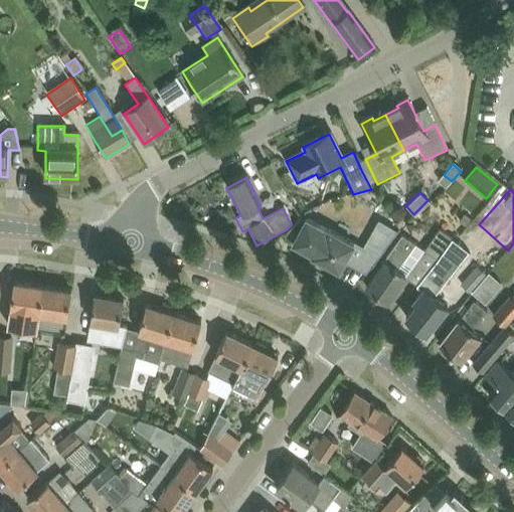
[(463,214),(457,222),(465,229),(471,220),(463,214)]
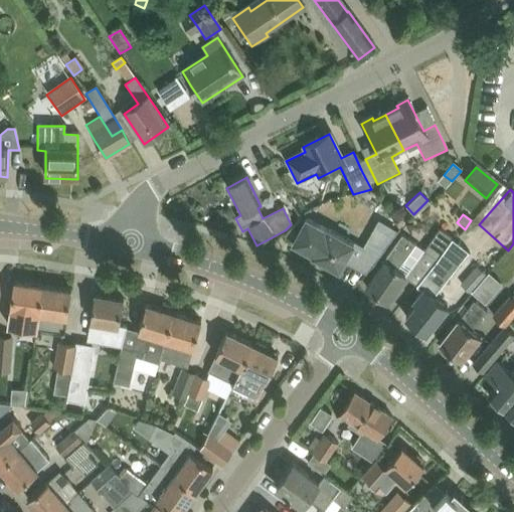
[(301,218),(284,236),(293,241),(291,244),(315,259),(338,272),(348,254),(353,245),(340,238),(330,232),(317,225),(318,223),(307,217),(305,221),(301,218)]
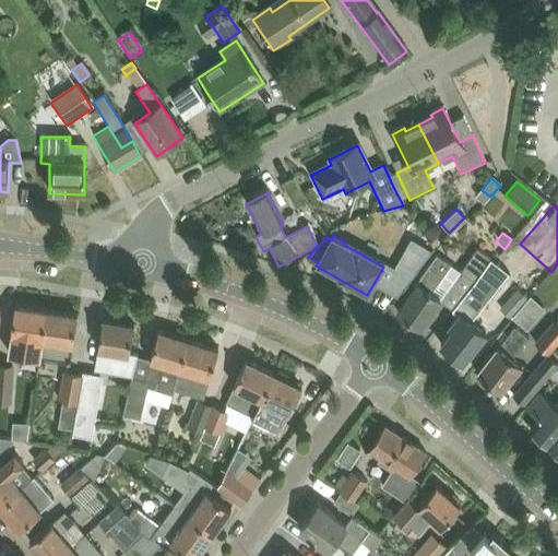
[(434,250),(442,241),(438,237),(431,237),(426,241),(434,250)]
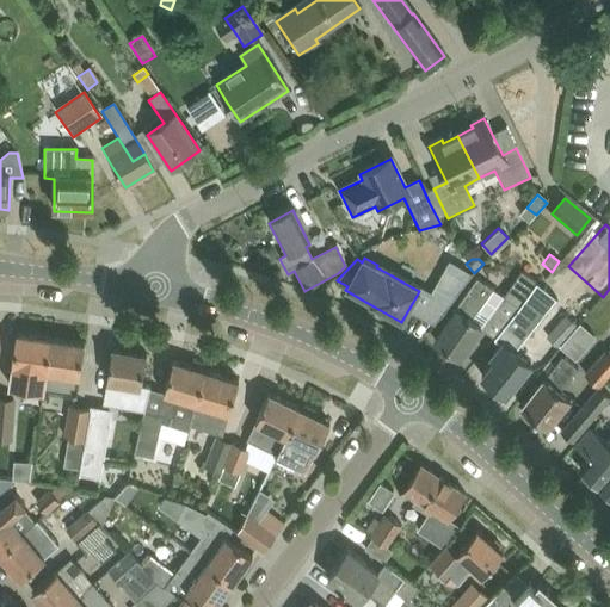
[(521,273),(503,298),(518,309),(536,284),(521,273)]
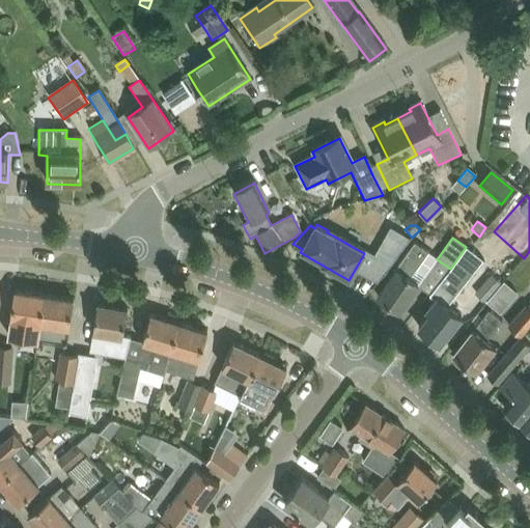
[(398,314),(411,298),(418,287),(409,280),(427,253),(414,244),(394,272),(395,272),(377,298),(398,314)]
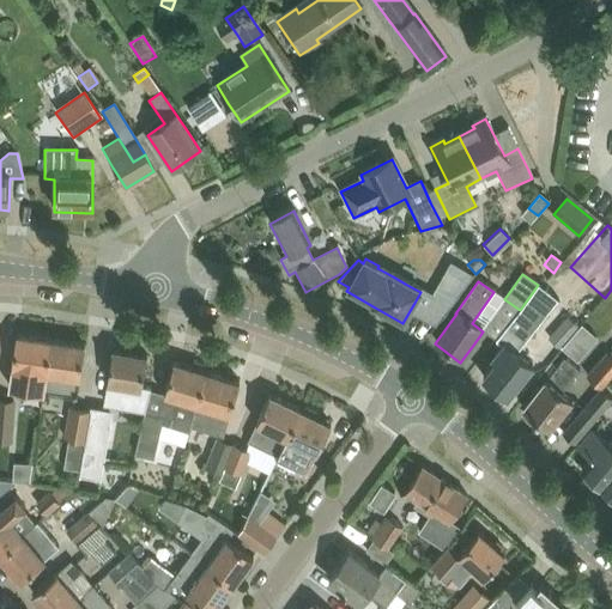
[(432,299),(424,316),(437,324),(449,309),(432,299)]
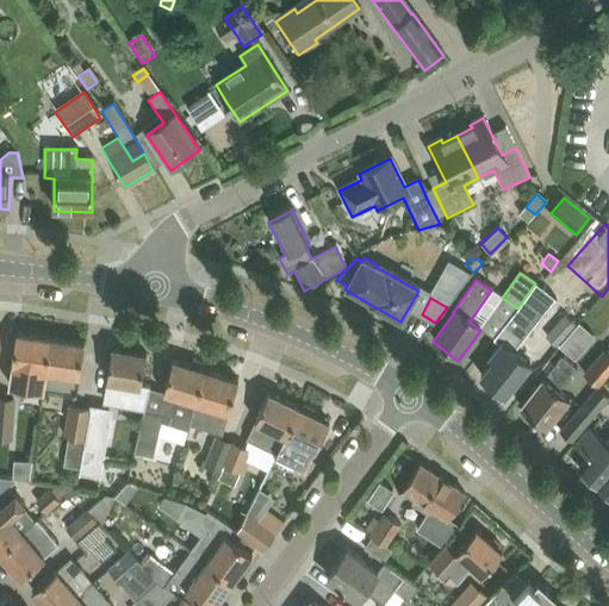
[(504,397),(519,379),(529,366),(516,355),(541,322),(528,311),(502,344),(501,344),(489,360),(492,362),(480,378),(504,397)]
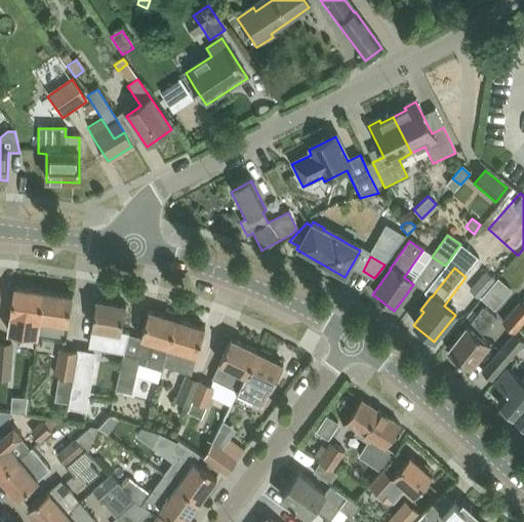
[(491,287),(495,282),(485,273),(469,291),(478,300),(491,287)]
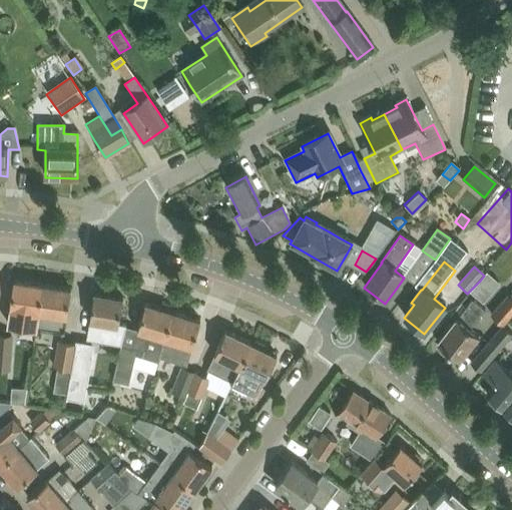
[(484,276),(480,281),(492,292),(498,286),(485,275),(484,276)]
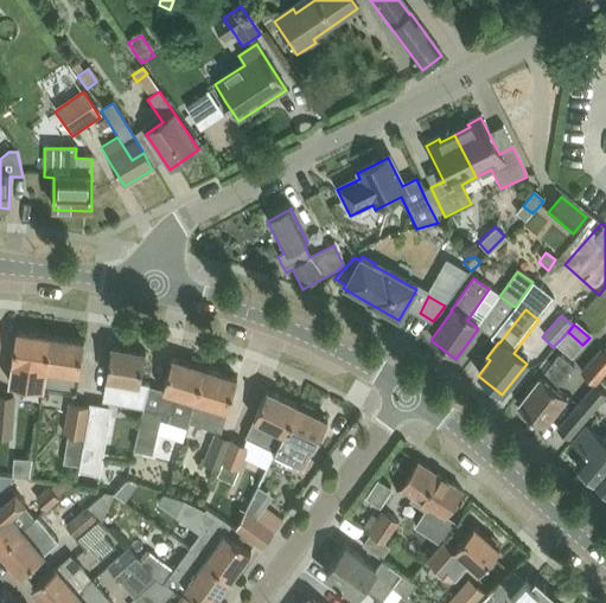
[(16,334),(13,357),(8,385),(23,386),(44,390),(51,339),(16,334)]
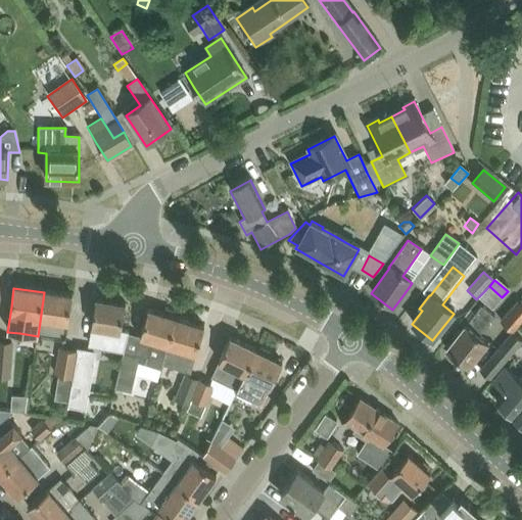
[(65,340),(68,317),(72,296),(44,292),(38,336),(52,338),(65,340)]
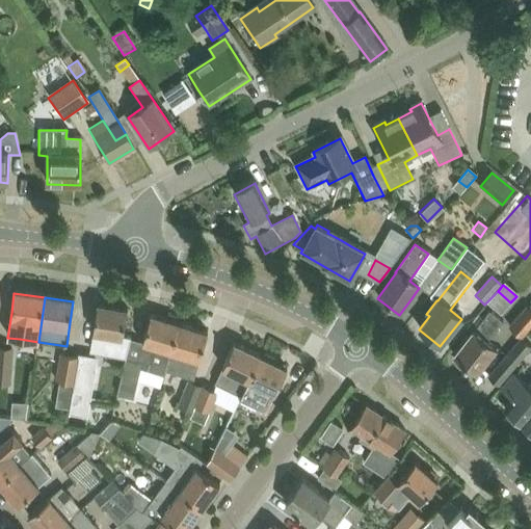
[(521,339),(530,325),(530,303),(527,309),(526,308),(508,328),(521,339)]
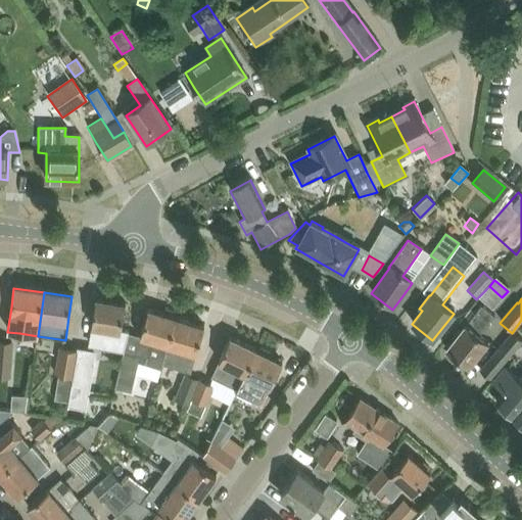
[(120,332),(122,326),(125,305),(95,300),(92,320),(88,344),(100,346),(103,329),(120,332)]
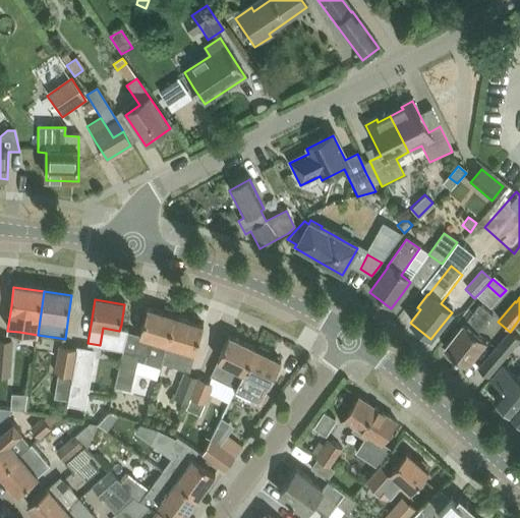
[(466,367),(479,351),(486,341),(476,335),(490,317),(477,306),(472,312),(457,334),(444,350),(449,354),(447,357),(457,365),(459,361),(466,367)]
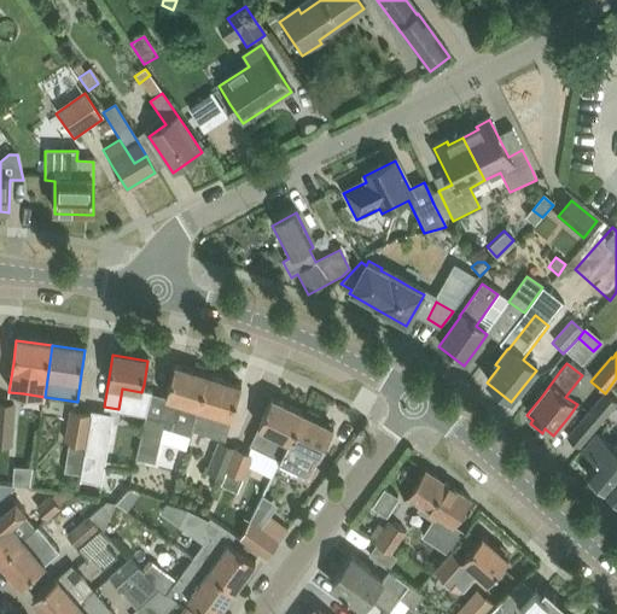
[(151,395),(135,460),(155,465),(159,444),(163,430),(190,438),(191,432),(198,408),(208,378),(207,378),(205,369),(196,366),(191,373),(174,368),(164,399),(151,395)]
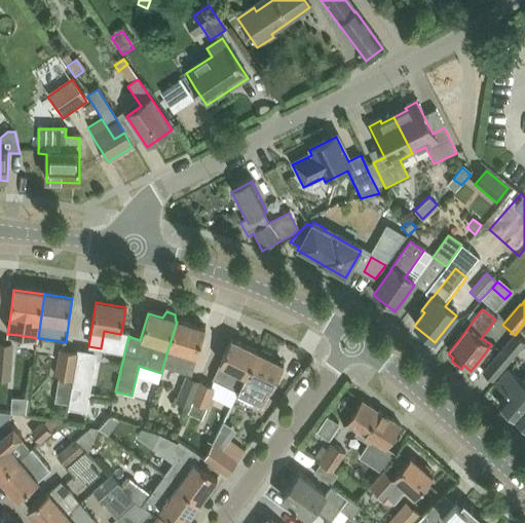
[(190,376),(204,330),(177,322),(169,347),(162,368),(190,376)]
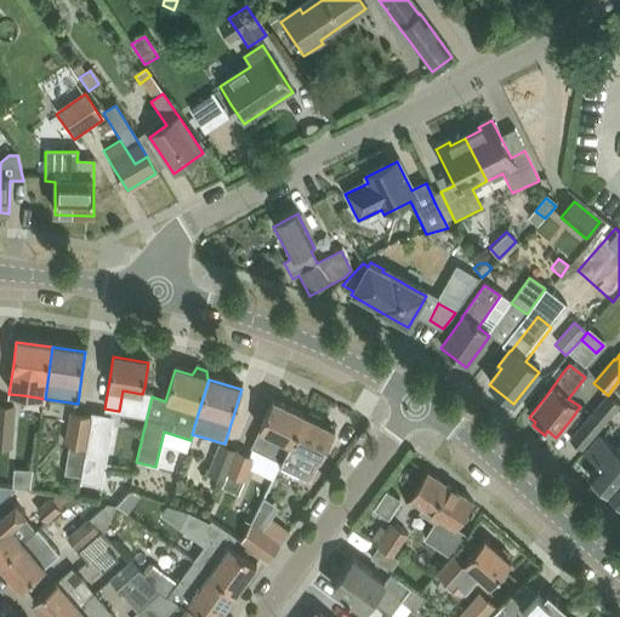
[(581,451),(619,407),(608,396),(569,441),(581,451)]
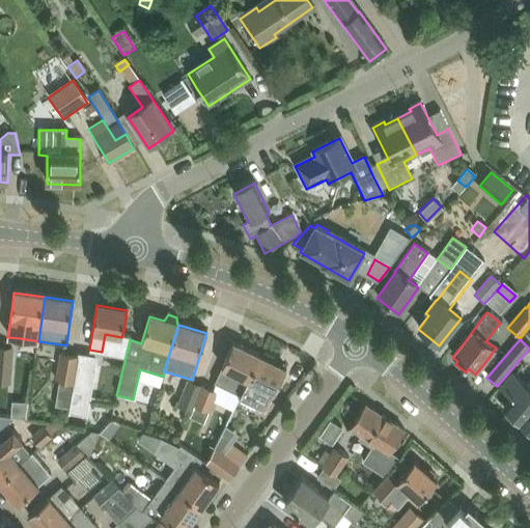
[(233,344),(224,363),(215,383),(227,389),(241,396),(259,357),(233,344)]
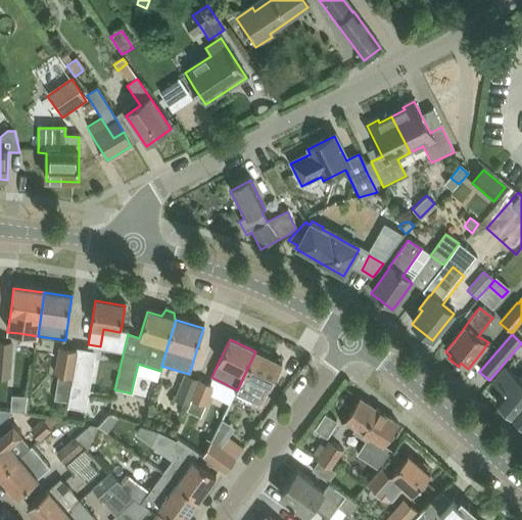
[(0,377),(8,379),(10,343),(0,342),(0,377)]
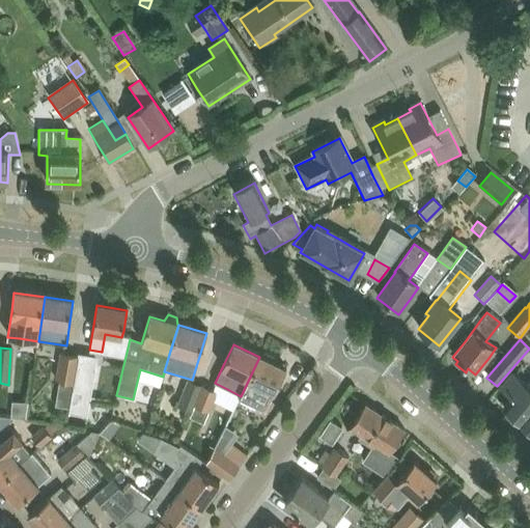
[(71,393),(73,393),(74,385),(78,361),(78,358),(61,355),(57,381),(58,381),(54,408),(67,410),(70,394),(71,394),(71,393)]
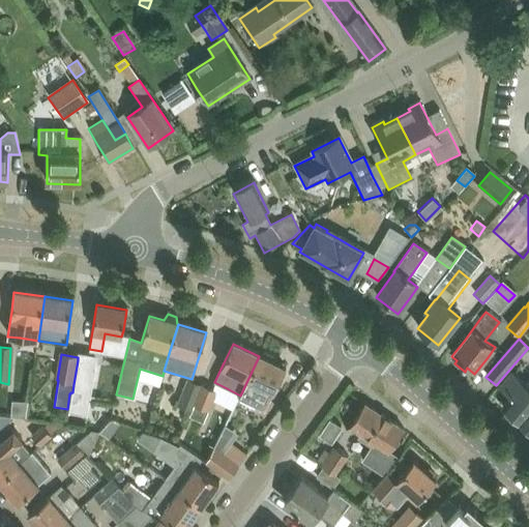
[(285,370),(272,363),(273,361),(272,358),(264,354),(262,355),(261,357),(259,356),(240,396),(255,403),(266,409),(285,370)]
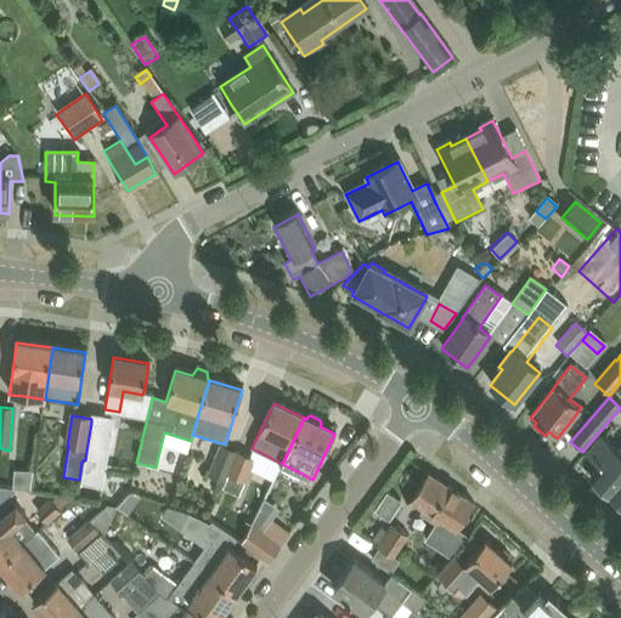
[(86,451),(105,453),(109,421),(91,419),(91,423),(86,451)]
